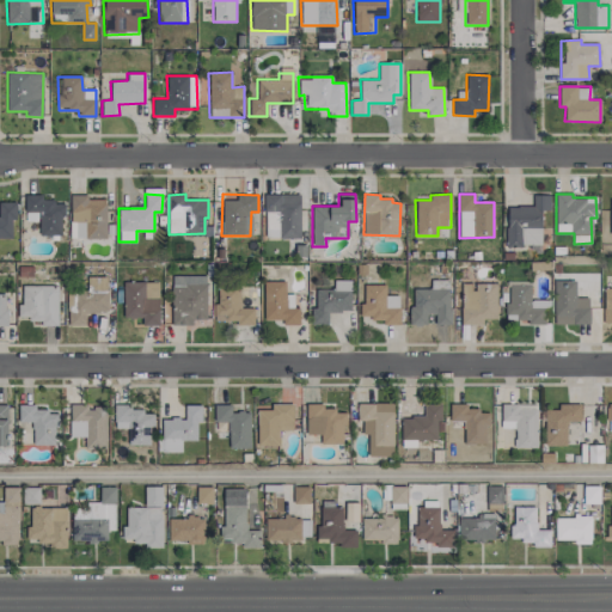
[(38,236),(63,236),(62,203),(55,203),(55,200),(43,200),(43,195),(25,195),(25,212),(38,212),(38,236)]
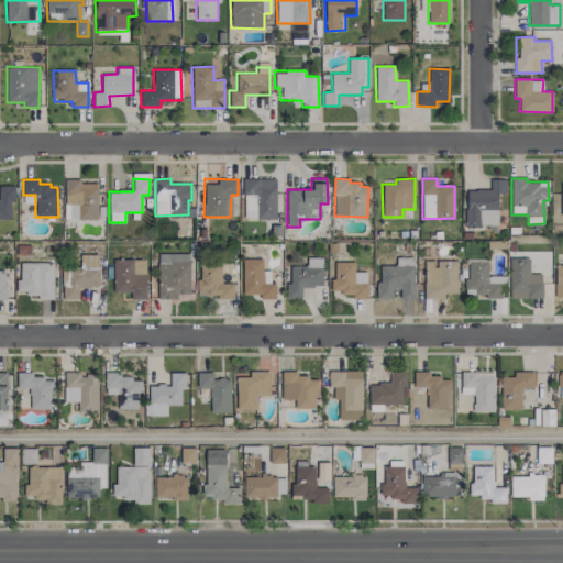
[(505,194),(505,179),(490,179),(490,190),(466,189),(465,227),(497,227),(498,194),(505,194)]
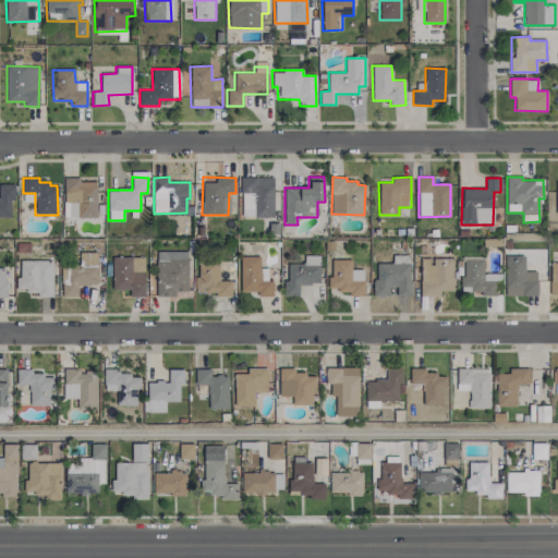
[(187,291),(189,252),(157,251),(156,295),(177,296),(177,291),(187,291)]
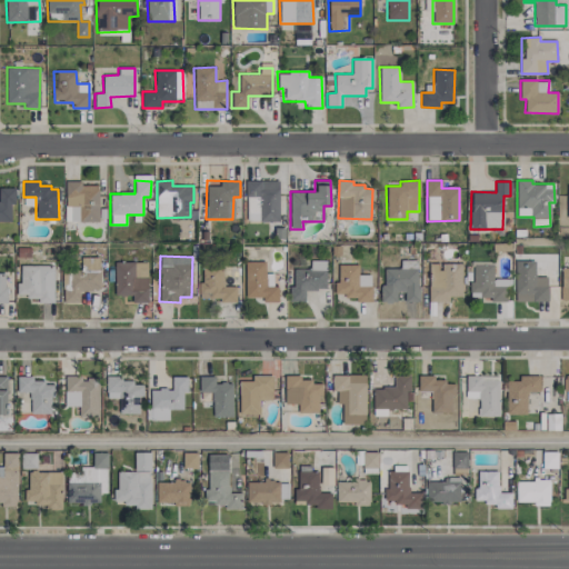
[(99,259),(70,259),(71,281),(63,281),(63,303),(79,302),(79,291),(100,290),(99,259)]
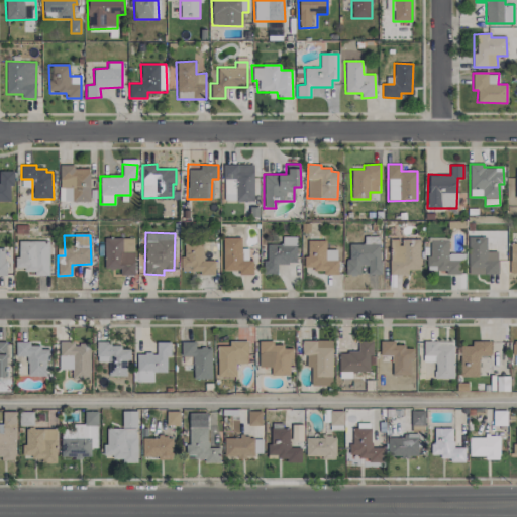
[(277,272),(277,263),(295,264),(297,237),(282,236),(282,244),(266,243),(265,271),(277,272)]
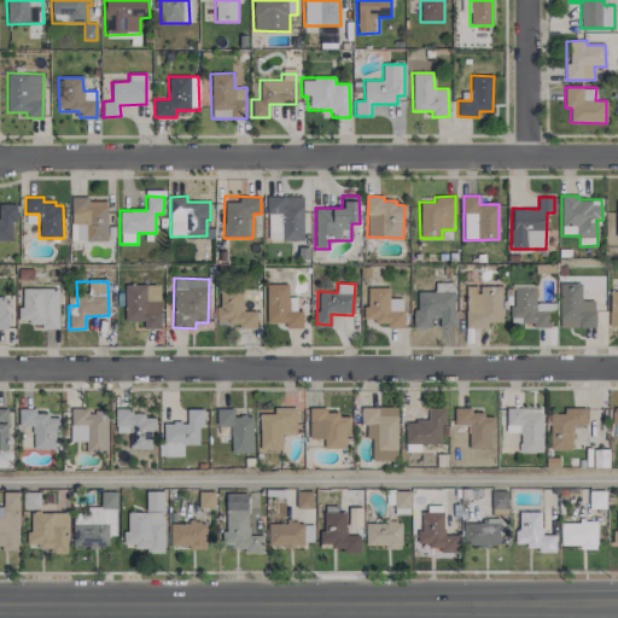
[(454,283),(435,283),(435,291),(414,292),(415,328),(431,328),(431,319),(437,319),(438,327),(454,327),(454,283)]
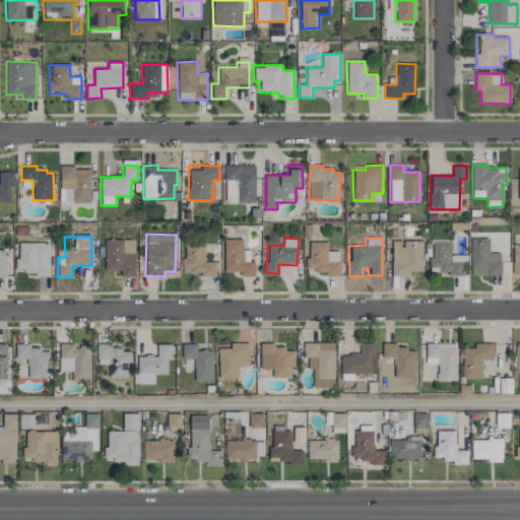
[(471,275),(501,275),(500,253),(489,253),(489,238),(470,239),(471,275)]
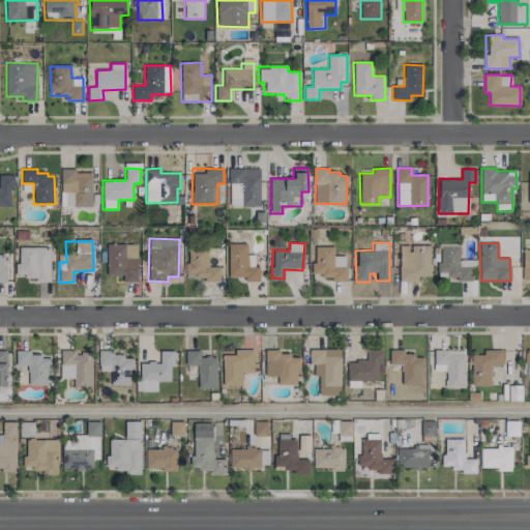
[(137,282),(138,244),(107,243),(106,275),(123,275),(123,282),(137,282)]
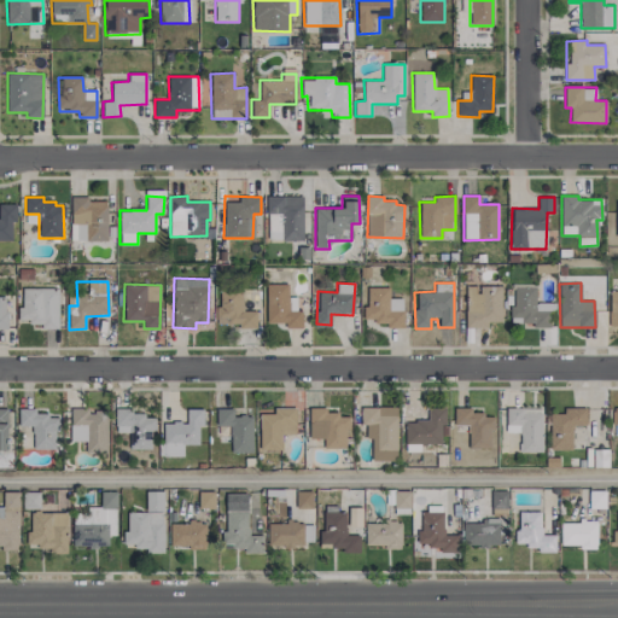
[(267,324),(286,322),(286,328),(302,328),(302,310),(297,310),(296,297),(289,297),(289,284),(266,284),(267,324)]
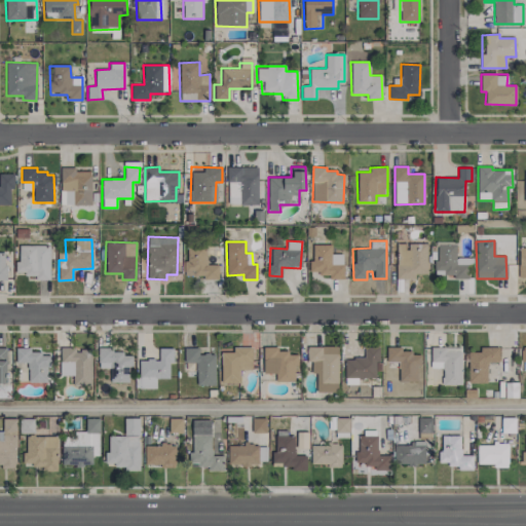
[(426,243),(406,243),(397,242),(396,278),(415,279),(415,274),(426,274),(426,243)]
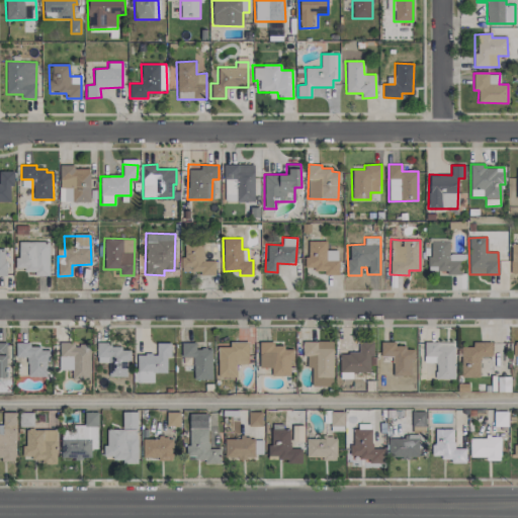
[(337,275),(338,250),(326,250),(326,241),(308,241),(307,269),(324,270),(324,275),(337,275)]
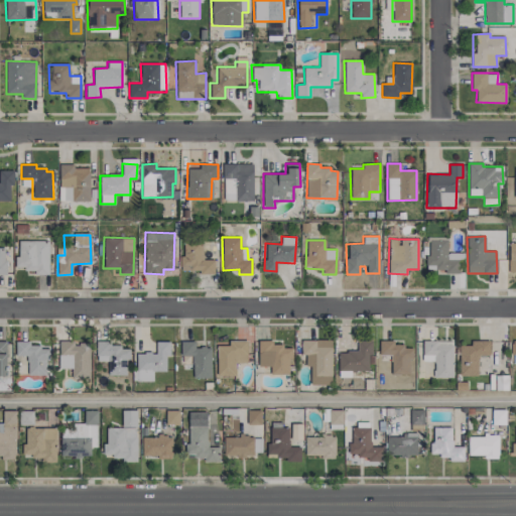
[(427,269),(445,269),(445,273),(461,273),(461,253),(446,253),(446,240),(427,240),(427,269)]
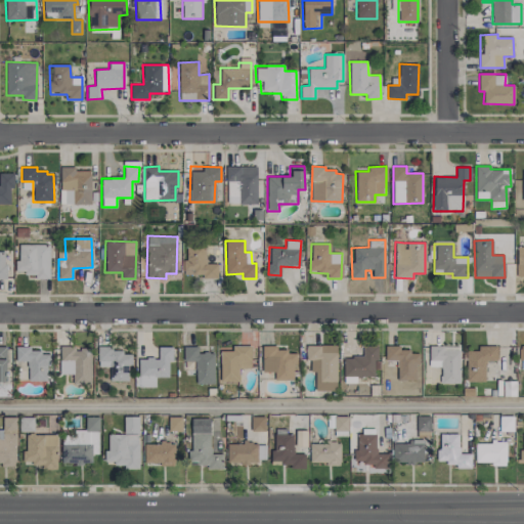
[(49,278),(49,245),(17,245),(17,273),(35,273),(35,278),(49,278)]
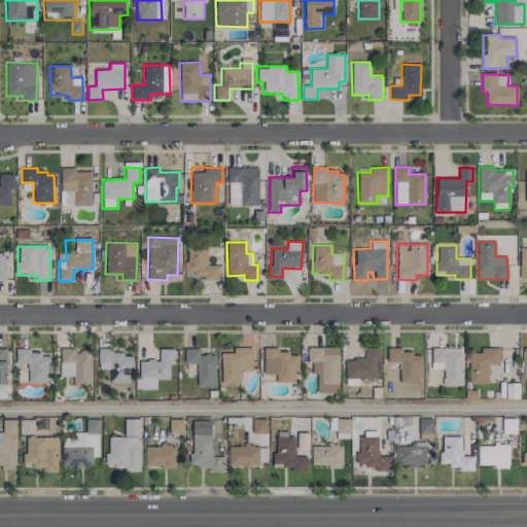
[(218,280),(218,266),(206,265),(207,246),(186,246),(185,276),(204,276),(204,280),(218,280)]
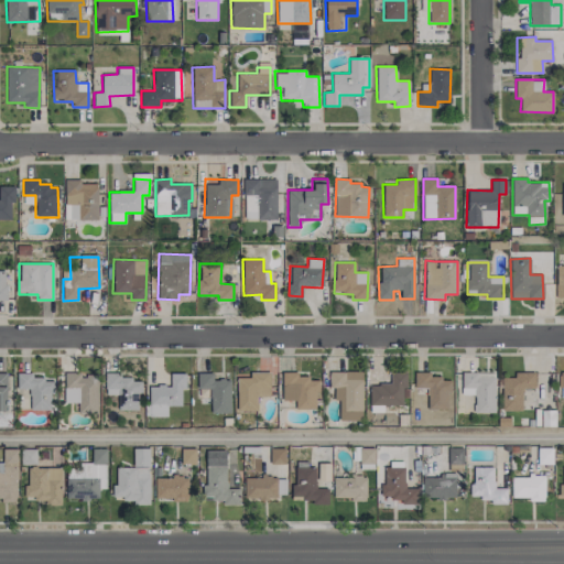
[(361,413),(362,371),(329,371),(329,389),(335,389),(335,401),(343,401),(342,412),(361,413)]
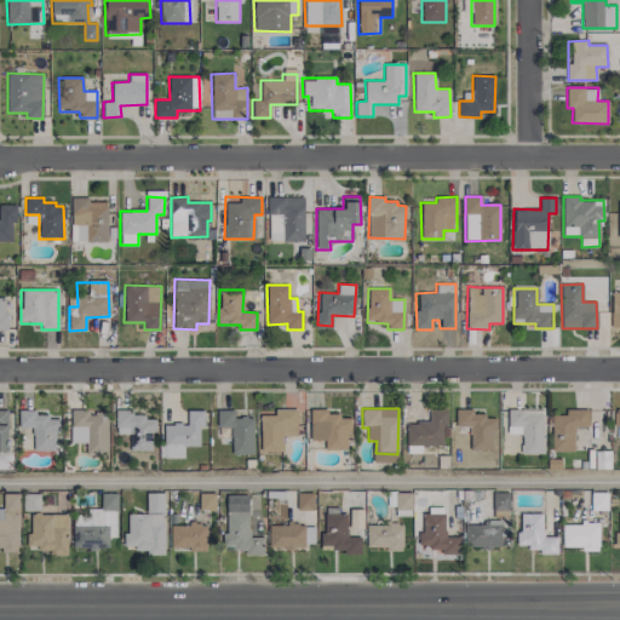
[(544,453),(543,408),(506,409),(507,435),(521,434),(522,454),(544,453)]
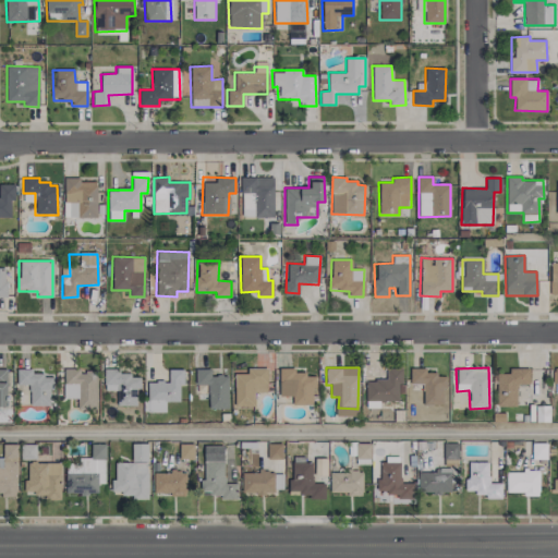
[(228,376),(210,376),(210,368),(195,368),(195,385),(208,385),(208,409),(228,409),(228,376)]
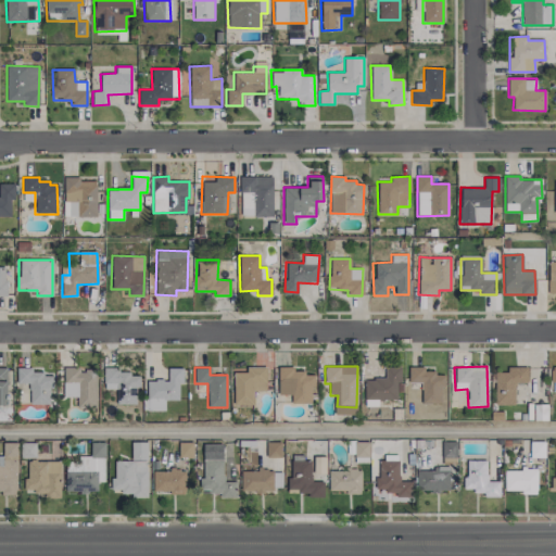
[(234,405),(253,405),(253,391),(266,391),(266,367),(245,367),(245,373),(234,373),(234,405)]
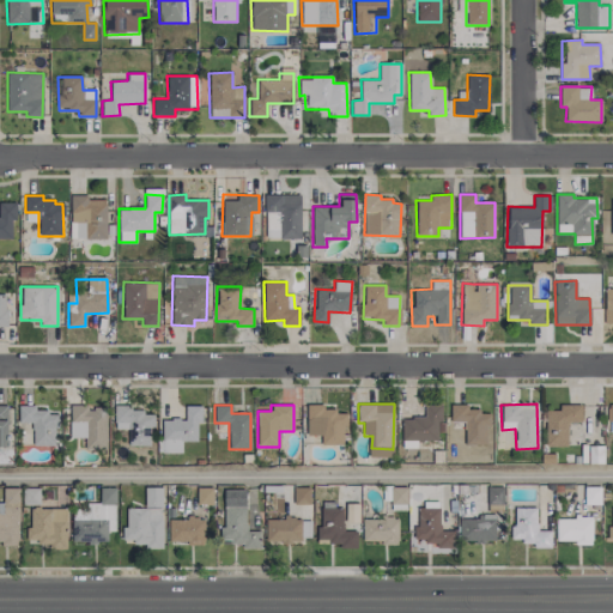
[(344,444),(345,411),(325,411),(325,405),(307,405),(307,436),(321,436),(321,444),(344,444)]
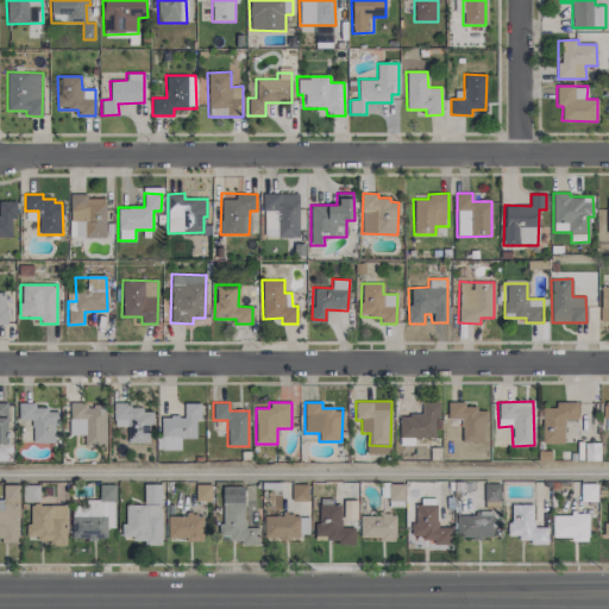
[(399,415),(400,446),(414,445),(414,439),(434,438),(434,429),(440,429),(439,402),(421,402),(422,414),(399,415)]
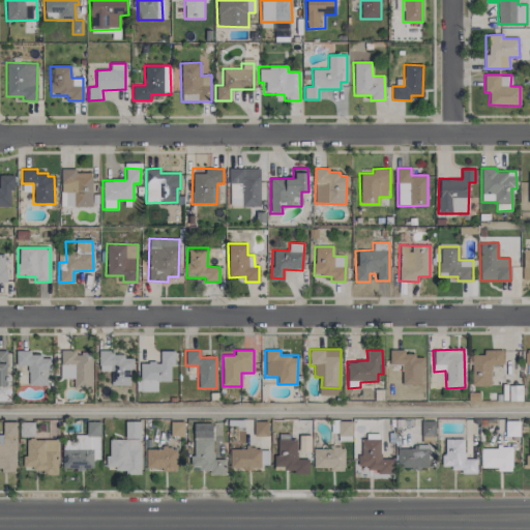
[(472,385),(492,385),(491,365),(503,364),(502,350),(483,350),(483,355),(471,355),(472,385)]
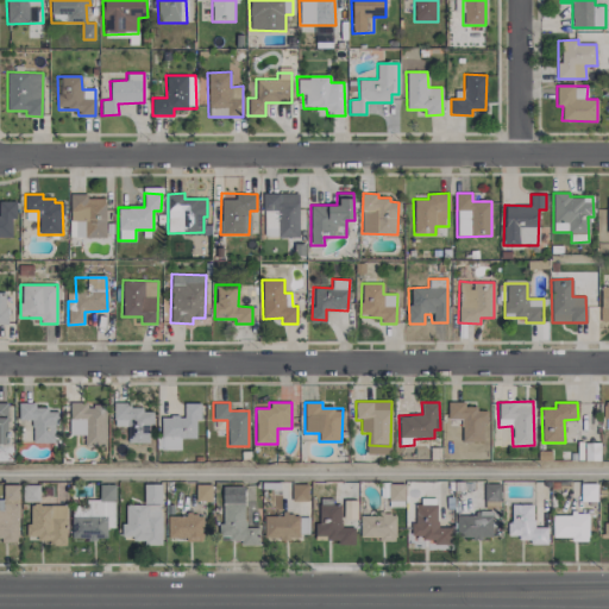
[(18,420),(32,420),(32,443),(56,443),(56,409),(36,409),(36,403),(18,403),(18,420)]
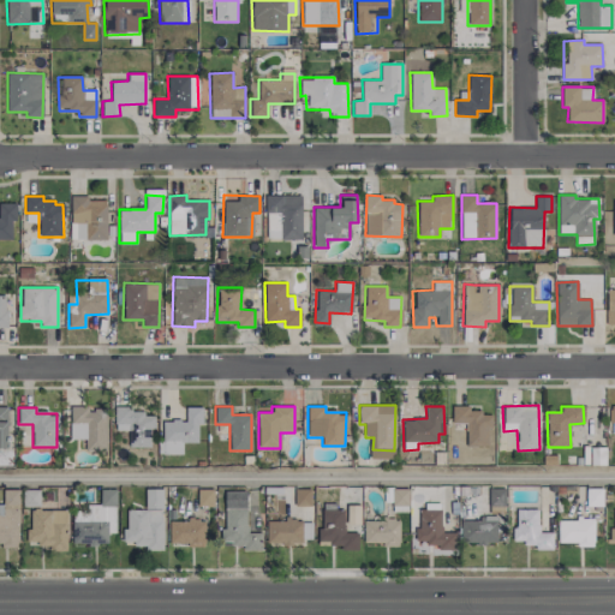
[(107,408),(70,407),(69,439),(85,439),(85,451),(106,451),(107,408)]
